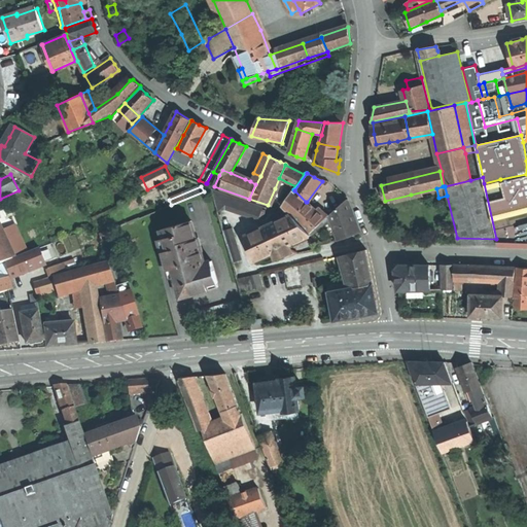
[(289,196),(275,188),(268,205),(280,209),(282,206),(289,196)]
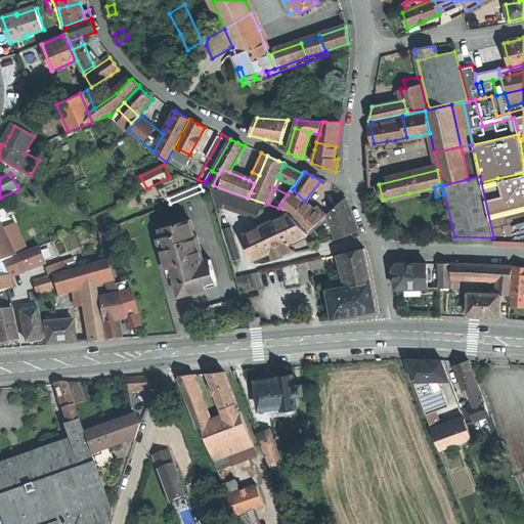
[(228,194),(210,188),(216,210),(224,208),(228,194)]
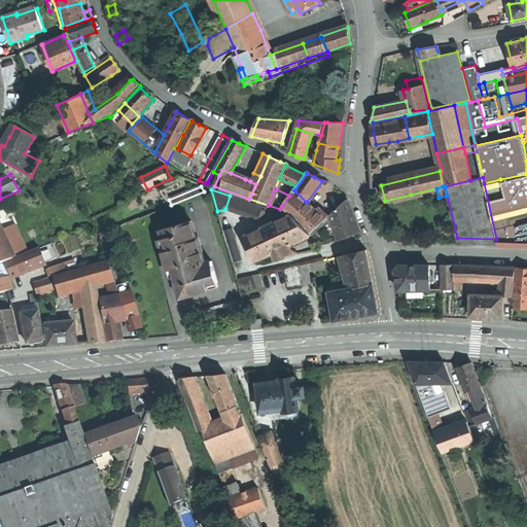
[(294,190),(293,189),(289,196),(282,206),(290,215),(292,217),(306,202),(294,190)]
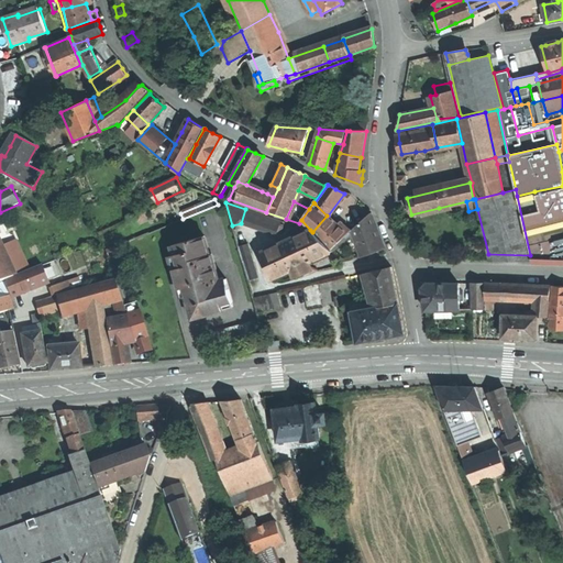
[(252,211),(245,209),(241,223),(246,225),(252,211)]
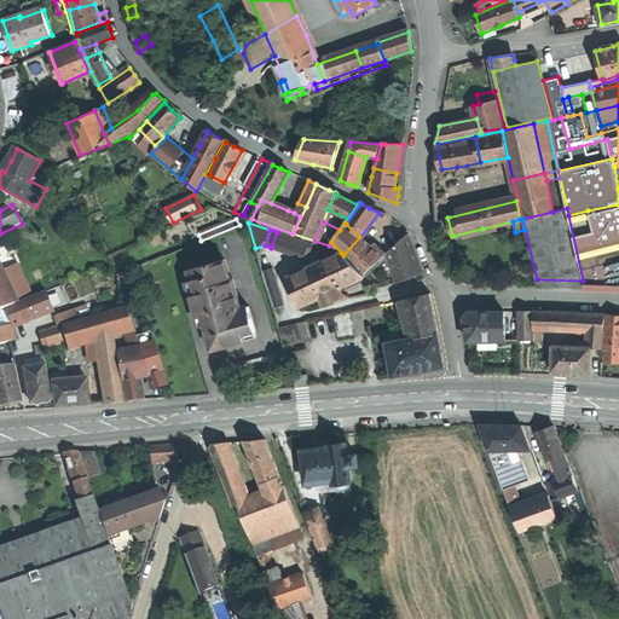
[(157,232),(149,236),(151,242),(160,238),(157,232)]
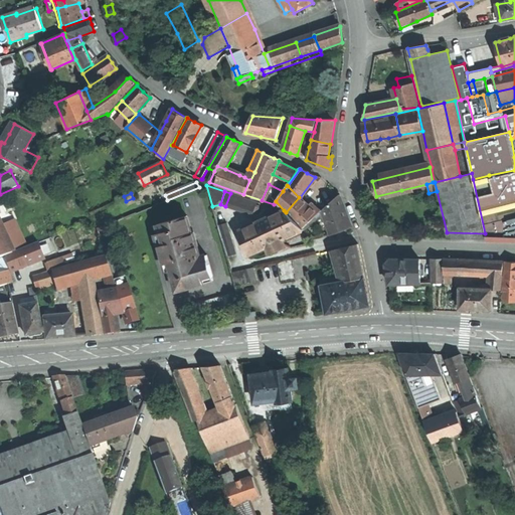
[(236,195),(230,193),(225,206),(232,208),(236,195)]
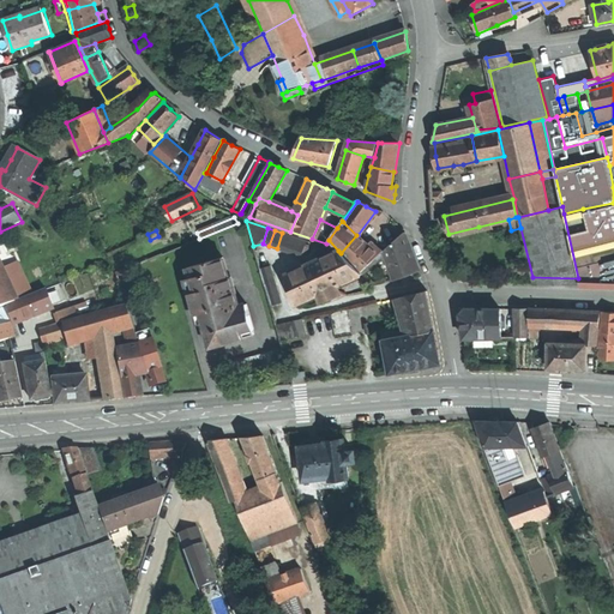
[(290,235),(282,233),(277,248),(286,251),(290,235)]
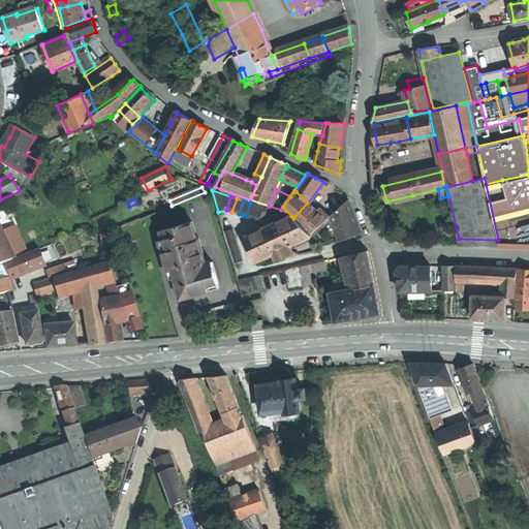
[(349,200),(330,220),(334,231),(338,244),(362,234),(349,200)]
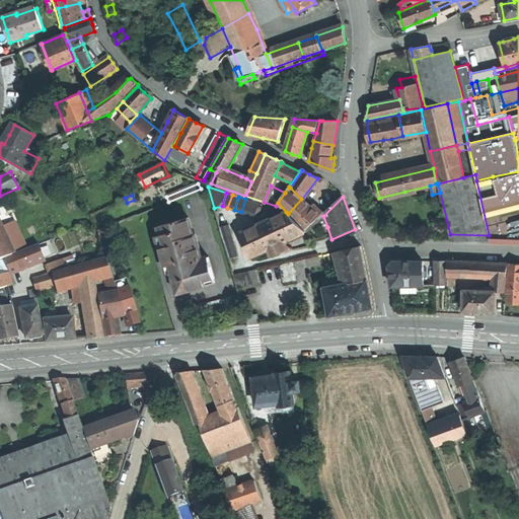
[(251,202),(245,199),(241,212),(247,214),(251,202)]
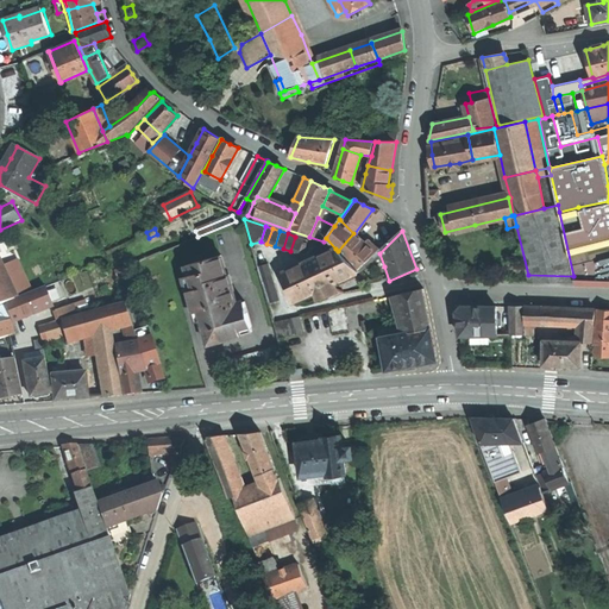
[(355,233),(353,233),(338,251),(358,271),(371,258),(376,255),(366,244),(360,238),(355,233)]
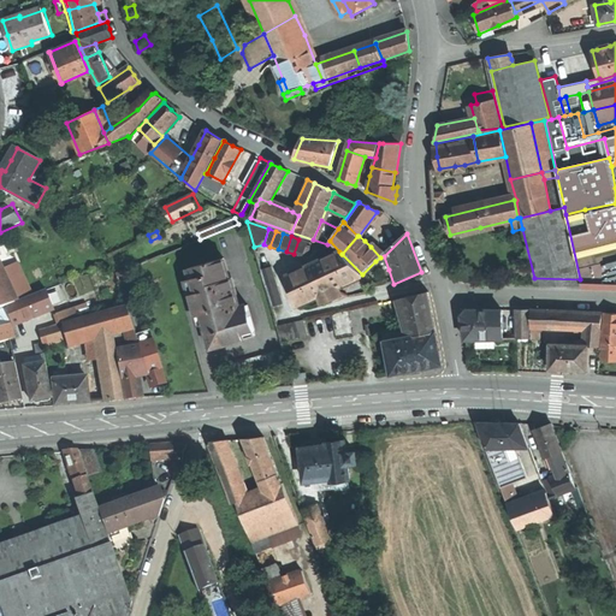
[(307,242),(298,240),(294,254),(302,258),(307,242)]
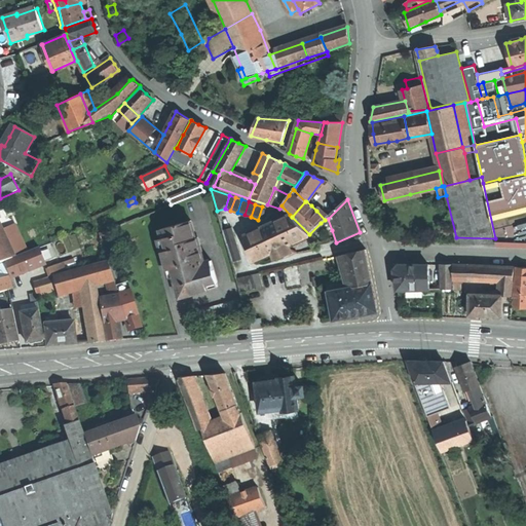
[(318,208),(316,211),(325,220),(329,217),(318,208)]
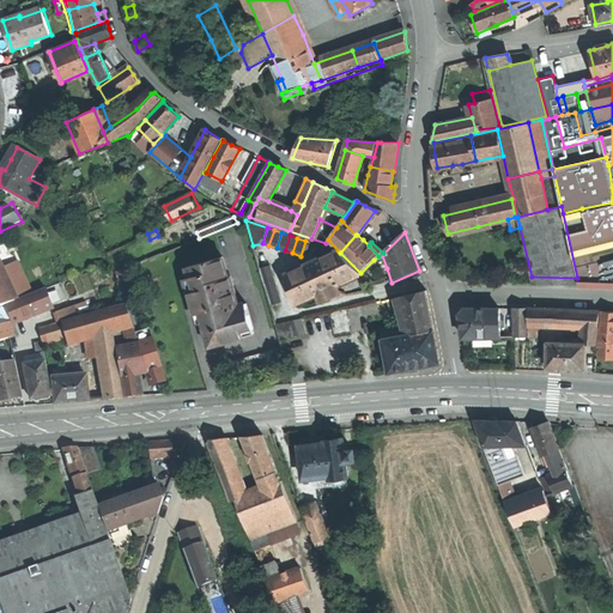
[(340,253),(338,250),(321,259),(335,287),(337,286),(350,280),(362,274),(360,273),(340,253)]
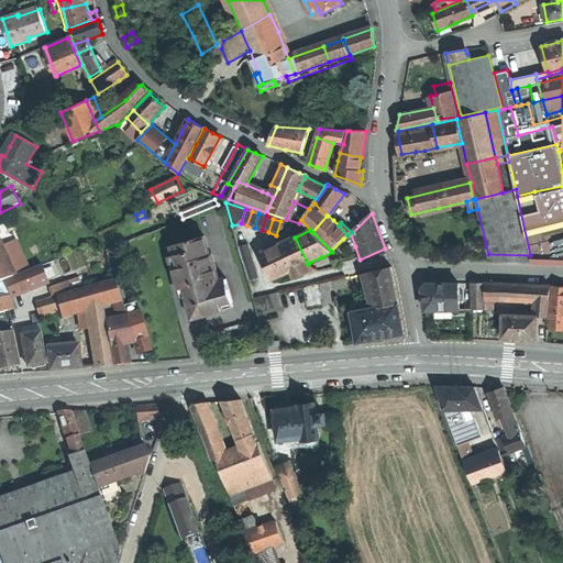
[(13,233),(0,239),(0,245),(14,276),(30,271),(13,233)]
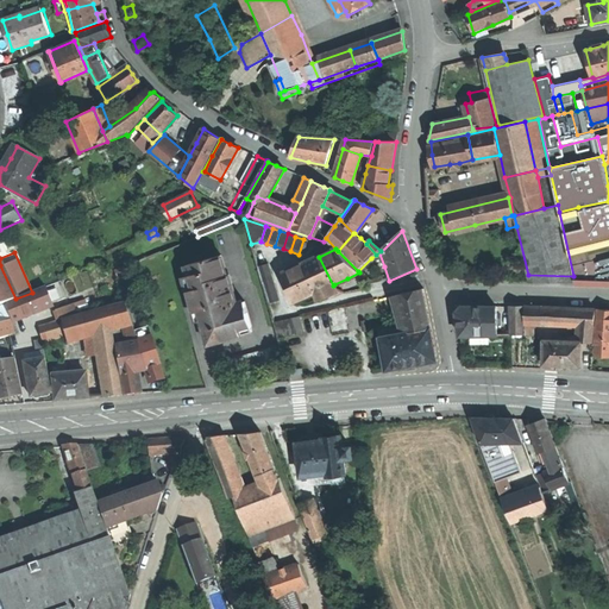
[(187,265),(208,339),(219,337),(220,341),(243,334),(242,330),(252,327),(245,302),(234,305),(232,293),(228,294),(226,286),(230,286),(221,256),(187,265)]
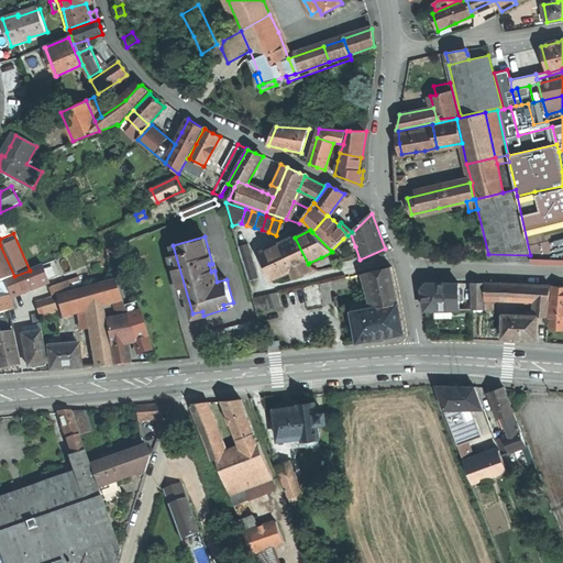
[(295,238),(262,252),(271,280),(291,271),(300,267),(308,264),(295,238)]
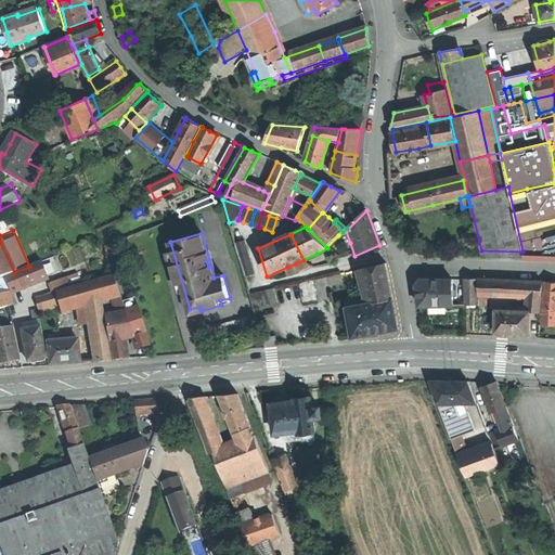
[(339,237),(338,235),(326,247),(327,248),(339,237)]
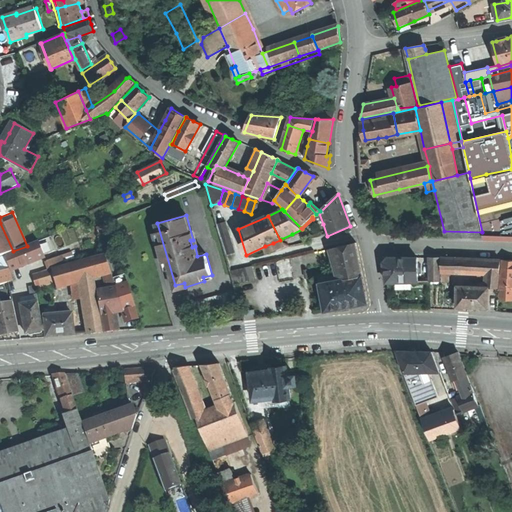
[(226,222),(217,225),(220,237),(230,235),(226,222)]
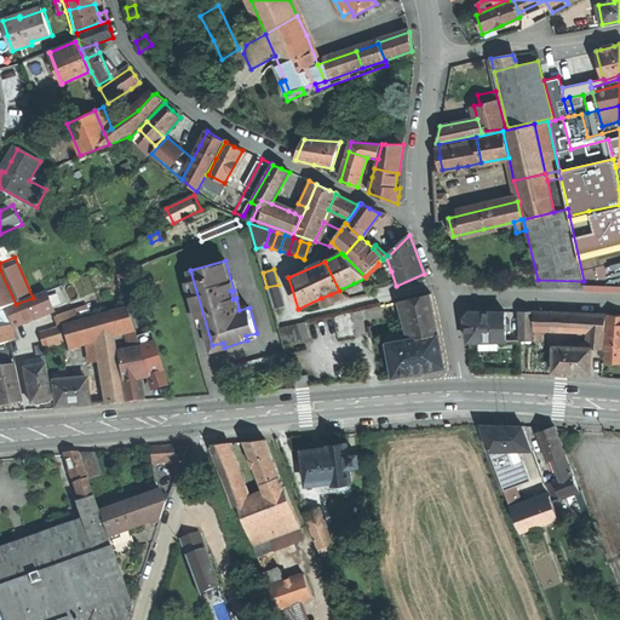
[(0,310),(6,309),(16,304),(0,270),(0,310)]
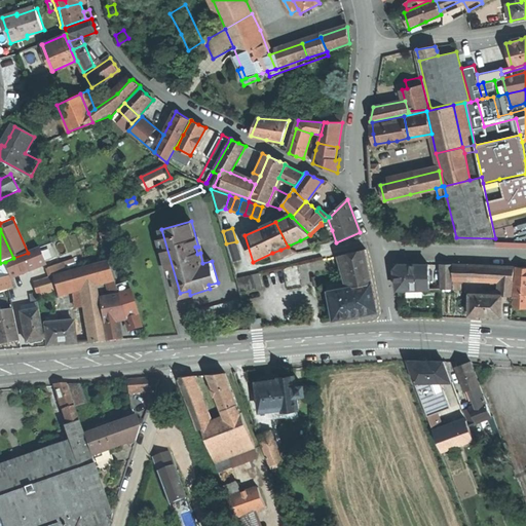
[(237,246),(227,249),(231,263),(241,260),(237,246)]
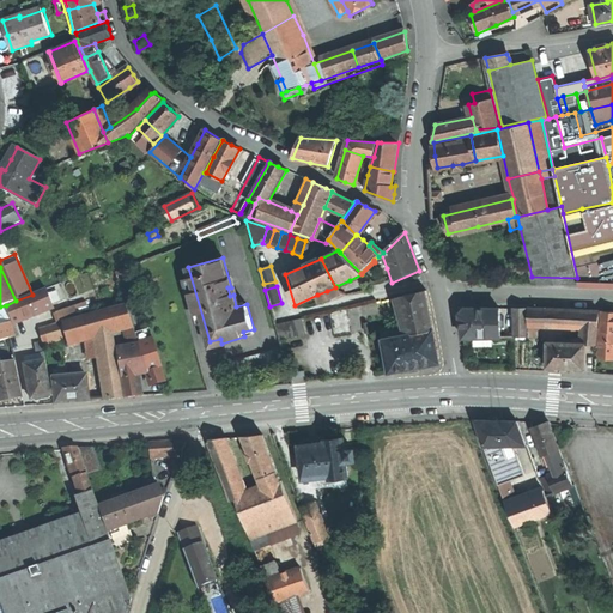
[(335,287),(327,291),(331,298),(340,295),(337,286),(335,287)]
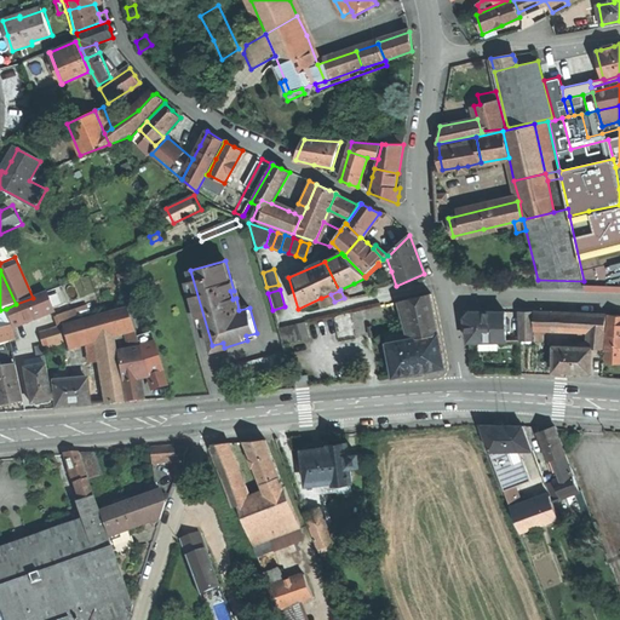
[(47,292),(7,309),(13,328),(55,311),(47,292)]
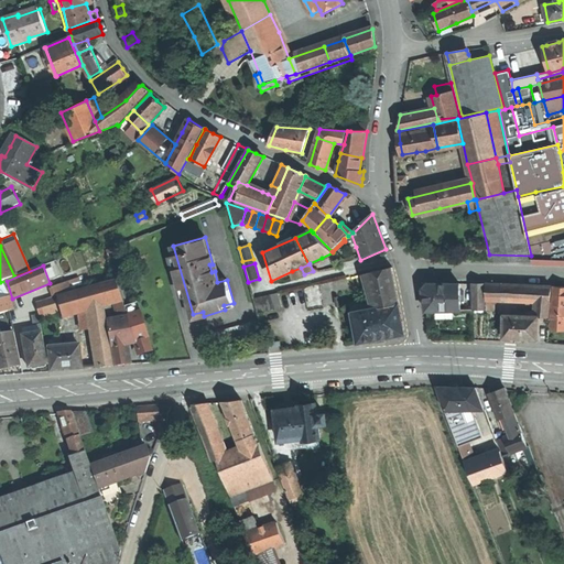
[(376,272),(366,274),(368,282),(387,271),(392,267),(388,270),(376,272)]
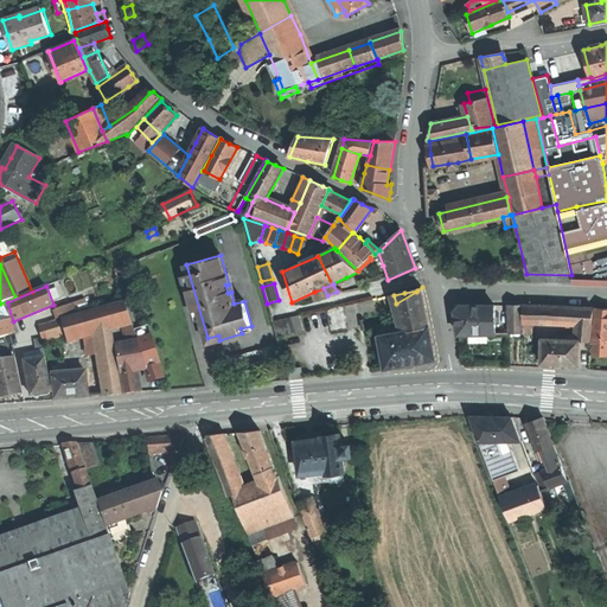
[(416,292),(396,304),(397,305),(402,323),(406,332),(430,327),(422,287),(416,292)]
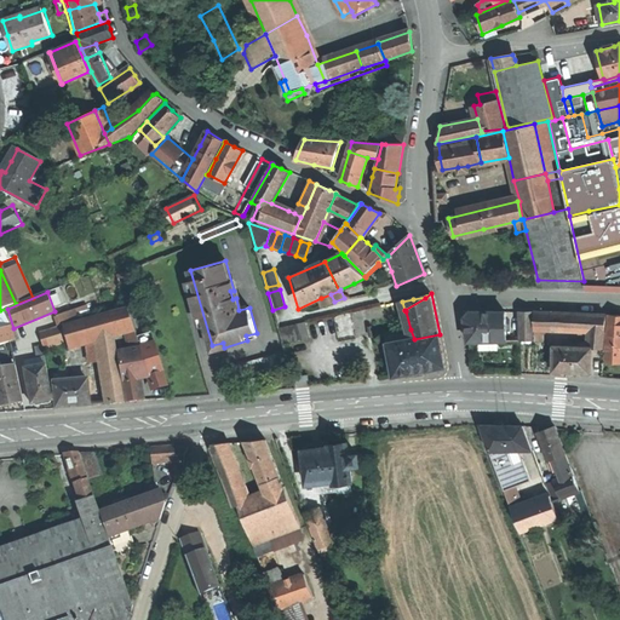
[(331,294),(321,298),(325,306),(334,302),(331,294)]
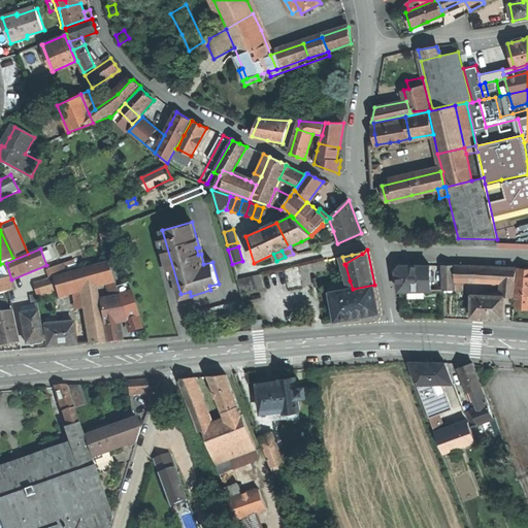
[(5,263),(0,264),(0,283),(10,279),(5,263)]
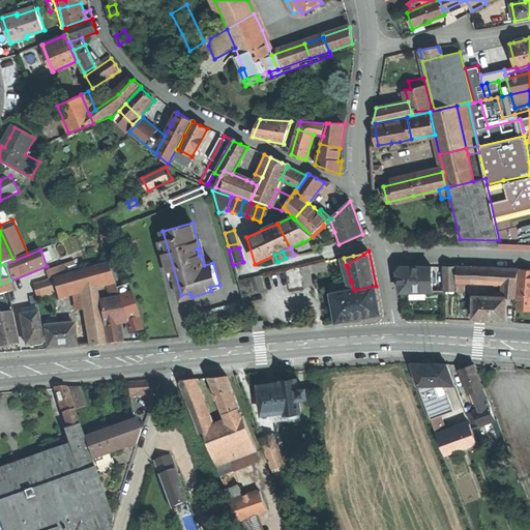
[(53,270),(50,271),(52,280),(67,274),(64,266),(53,270)]
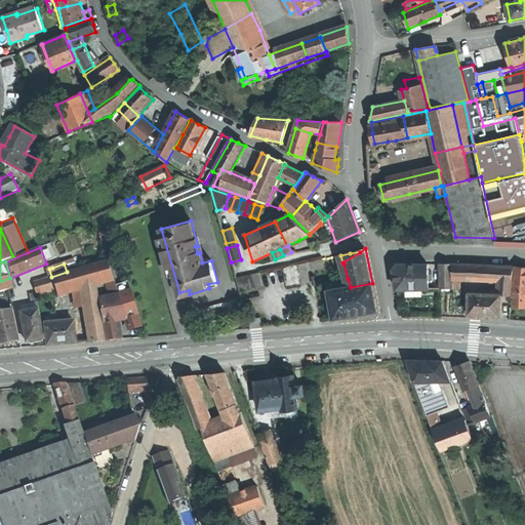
[(109,264),(94,268),(99,284),(114,280),(109,264)]
